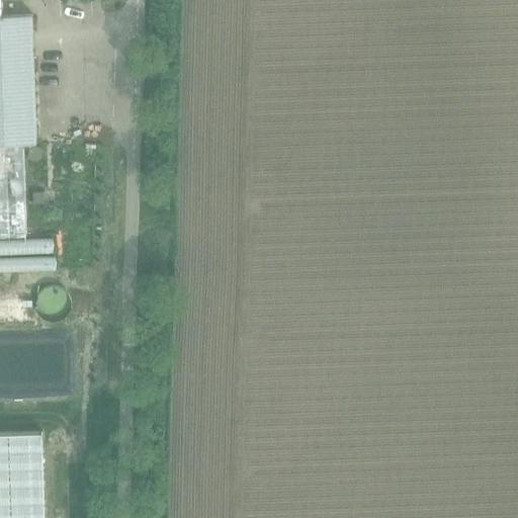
[(0,0),(0,236),(27,235),(23,144),(36,143),(32,14),(3,15),(2,0),(0,0)]
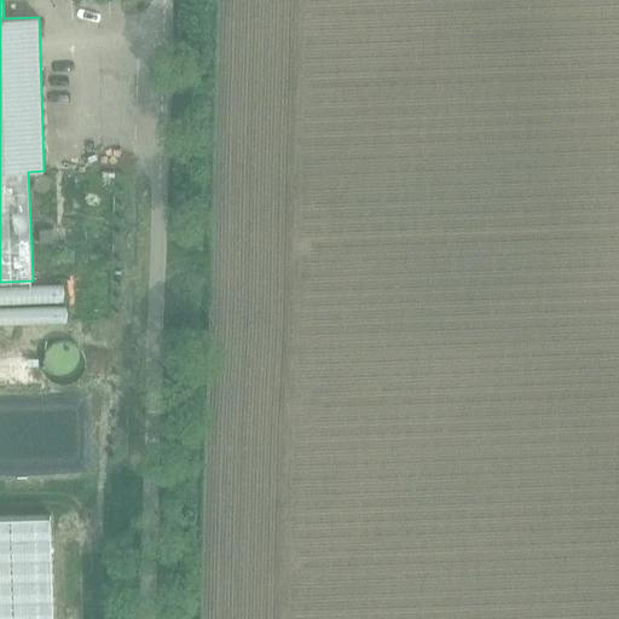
[(61,203),(62,218),(81,217),(81,202),(61,203)]
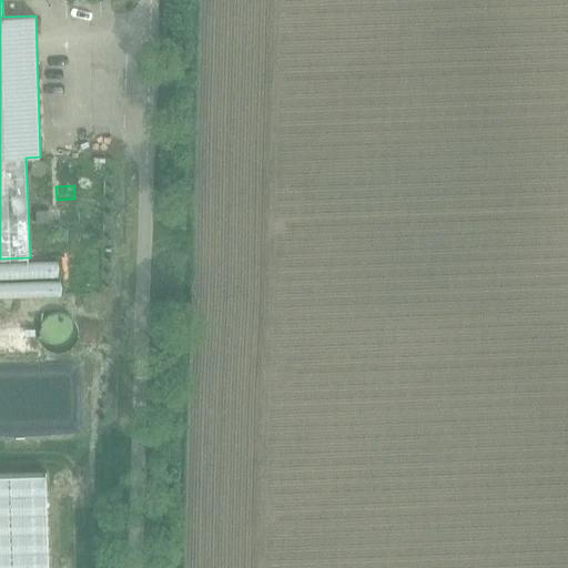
[(77,324),(74,320),(72,317),(68,315),(64,313),(59,313),(54,313),(50,315),(47,318),(42,323),(40,327),(40,333),(41,338),(42,342),(46,346),(49,348),(54,351),(58,352),(63,351),(67,350),(71,347),(74,345),(77,341),(78,335),(79,330),(77,324)]
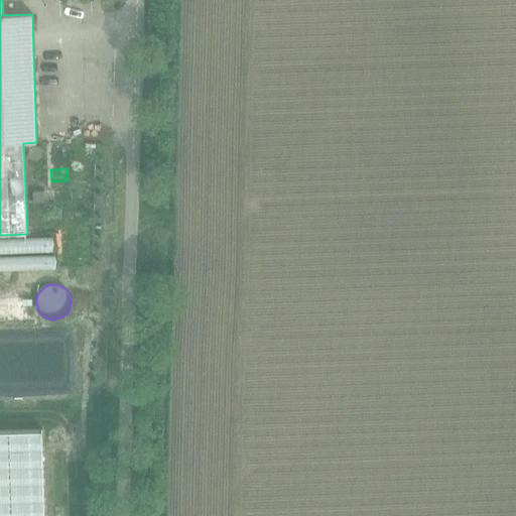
[(0,298),(0,325),(32,324),(31,297),(0,298)]
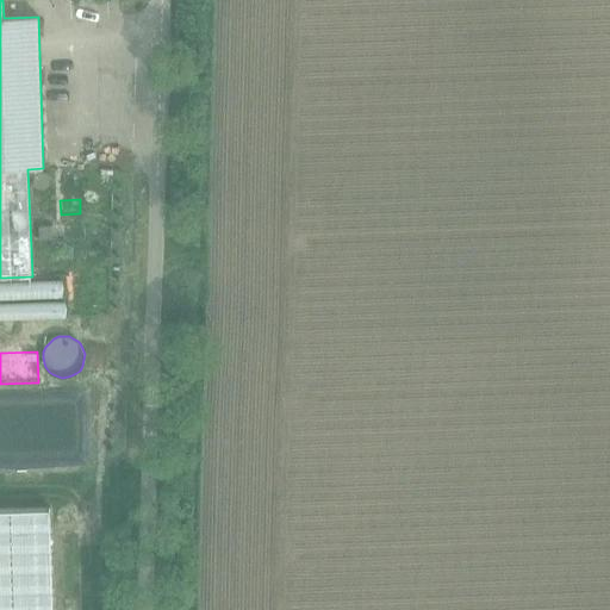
[(51,609),(49,509),(0,510),(0,609),(51,609)]
